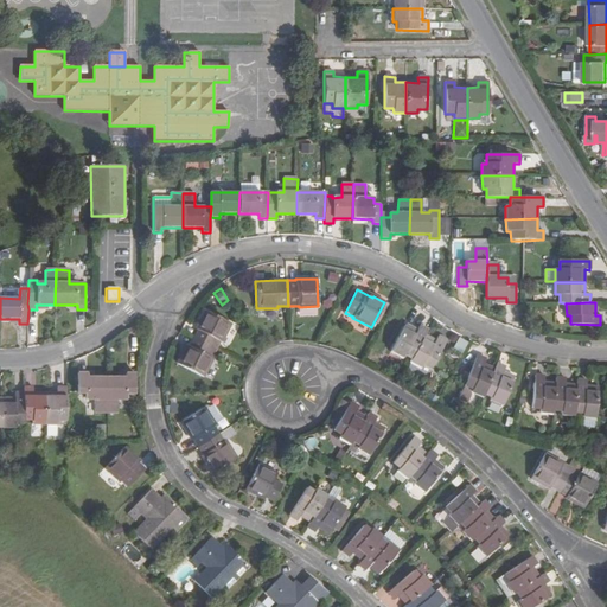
[(200,323),(202,324),(193,339),(216,350),(219,342),(221,343),(231,324),(206,311),(200,323)]
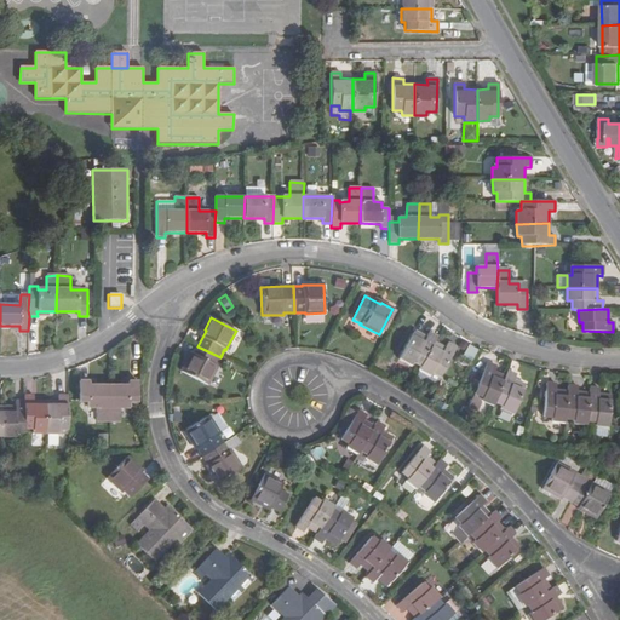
[(413,362),(420,367),(434,343),(437,338),(429,332),(426,338),(415,332),(400,360),(411,366),(413,362)]
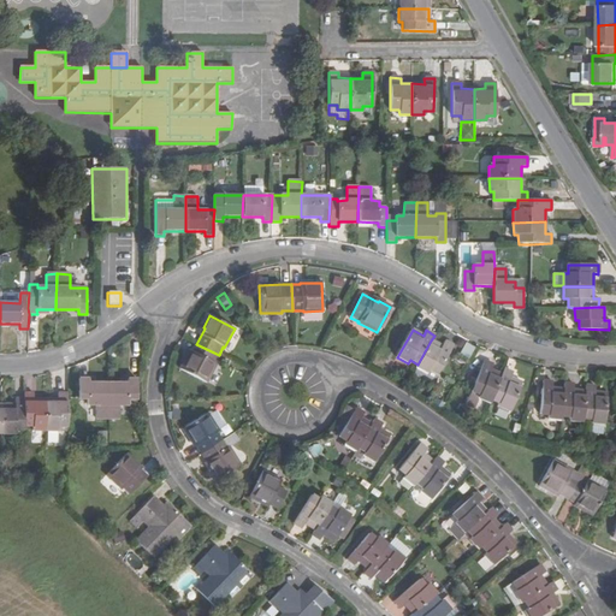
[(445,341),(443,345),(431,341),(418,365),(416,367),(427,373),(430,371),(437,374),(454,345),(445,341)]
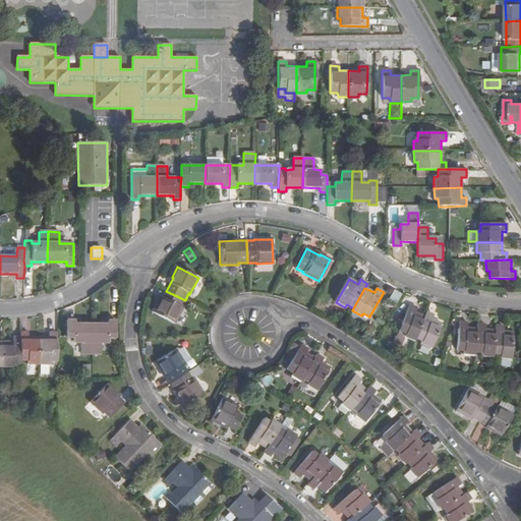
[(182,307),(181,307),(185,300),(166,291),(160,304),(157,303),(153,312),(174,324),(182,307)]
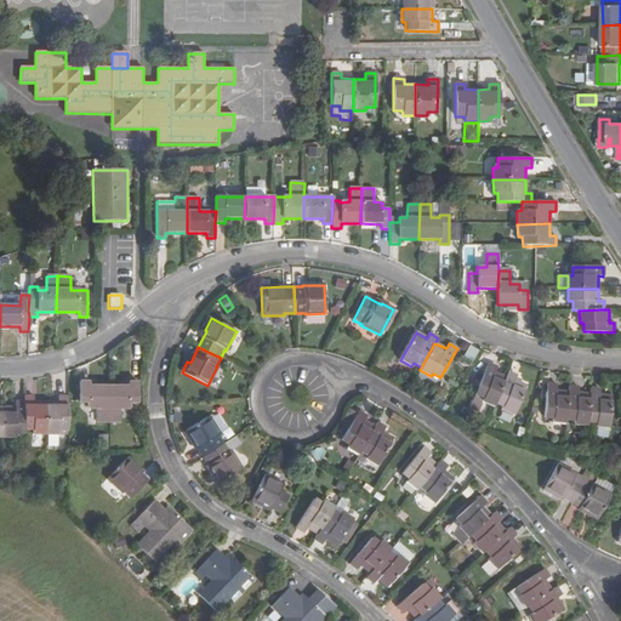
[(505,382),(503,382),(505,377),(495,372),(497,368),(488,363),(474,394),(483,399),(482,402),(494,406),(495,403),(505,382)]
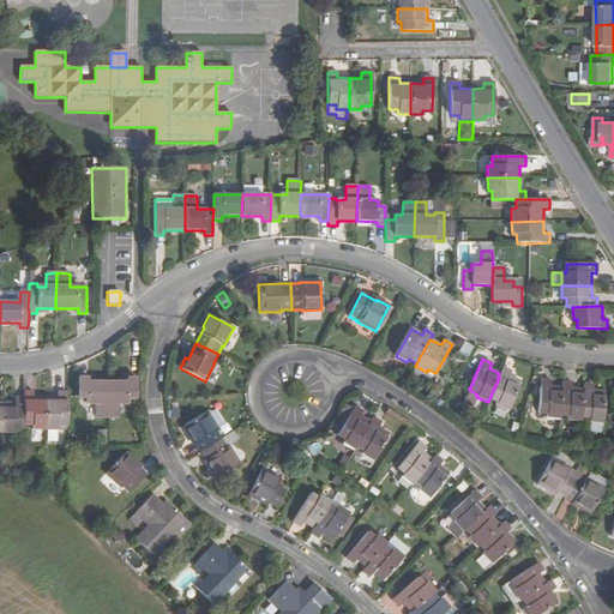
[(511,372),(501,367),(499,373),(498,378),(499,378),(489,398),(497,402),(495,405),(507,410),(521,383),(510,377),(511,372)]
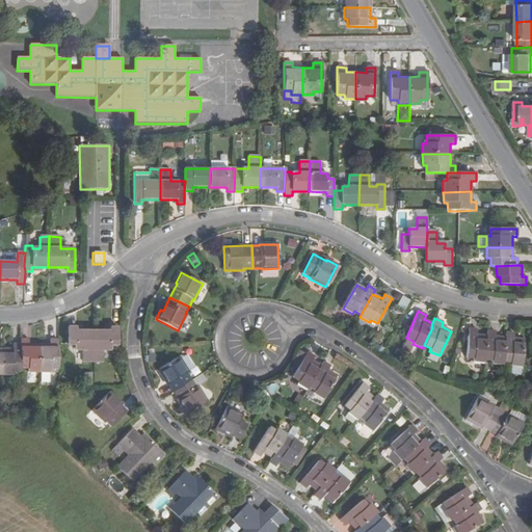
[(77,331),(77,328),(69,328),(69,345),(76,345),(75,350),(83,350),(83,362),(94,362),(94,333),(77,331)]
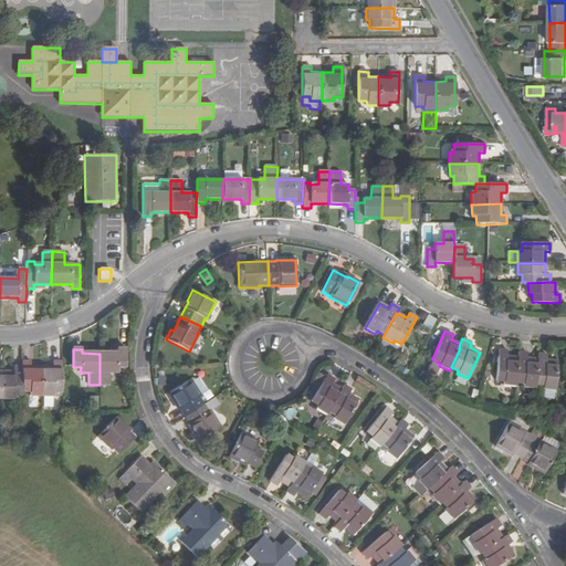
[(116,349),(116,354),(100,354),(100,385),(109,385),(109,373),(118,373),(118,368),(126,368),(126,349),(116,349)]
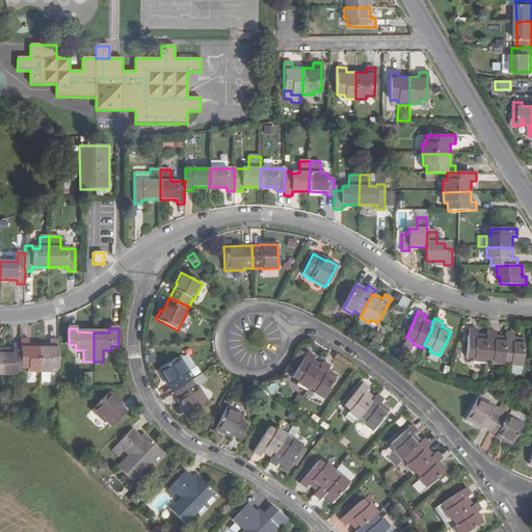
[(484,363),(484,360),(486,336),(477,335),(477,330),(469,329),(466,357),(474,358),(473,362),(484,363)]
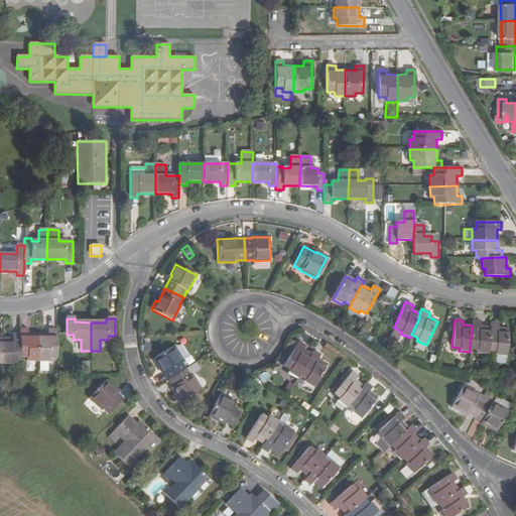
[(487,354),(488,351),(490,328),(481,327),(481,323),(473,320),(472,326),(470,349),(477,350),(477,353),(487,354)]
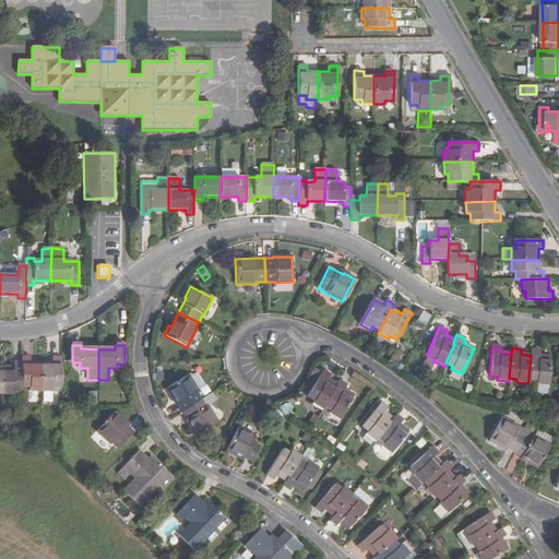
[(532,349),(531,355),(528,380),(536,381),(536,384),(548,385),(551,357),(540,356),(540,351),(532,349)]
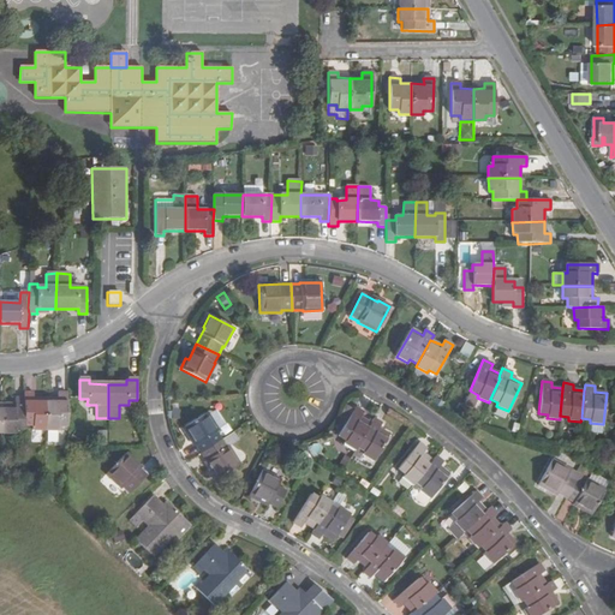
[(33,431),(46,431),(46,399),(34,398),(34,393),(24,393),(24,398),(24,427),(33,427),(33,431)]
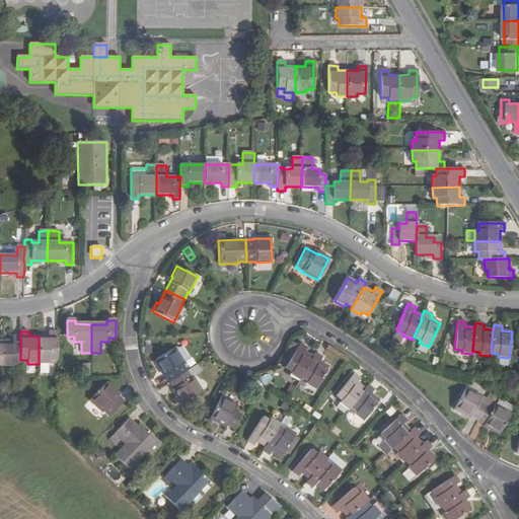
[(49,331),(49,337),(39,337),(39,364),(49,364),(49,360),(57,360),(57,331),(49,331)]
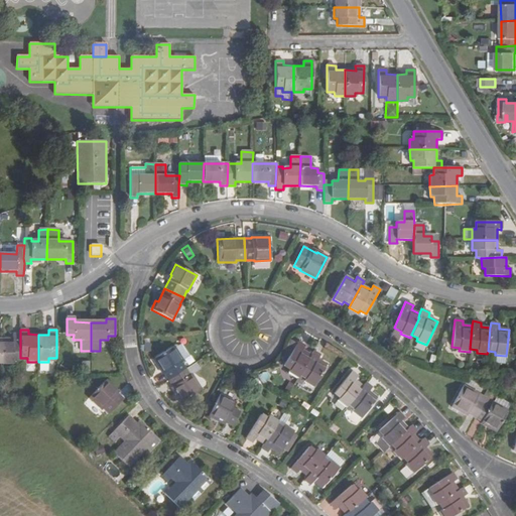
[(20,361),(20,358),(20,334),(12,334),(13,339),(2,338),(2,365),(13,365),(13,361),(20,361)]
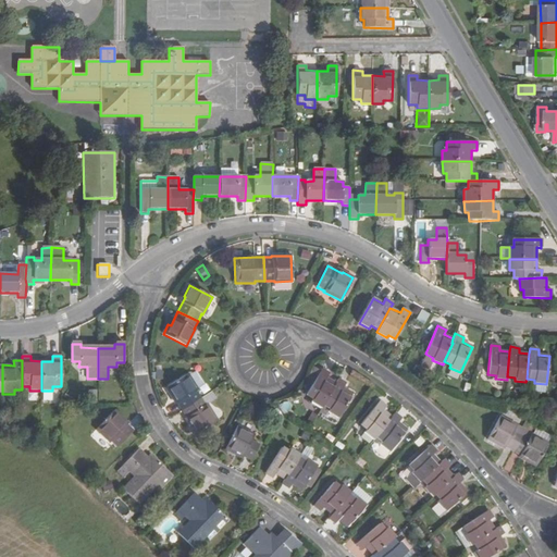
[(330,374),(322,369),(306,395),(312,399),(311,403),(321,408),(322,406),(336,384),(326,379),(330,374)]
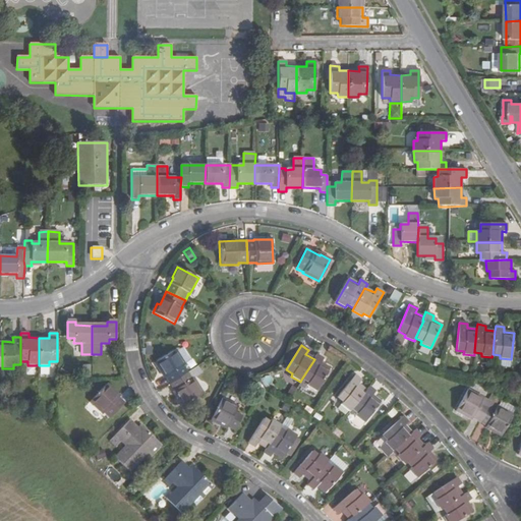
[(160,371),(162,370),(170,384),(188,372),(184,366),(185,365),(175,350),(155,363),(160,371)]
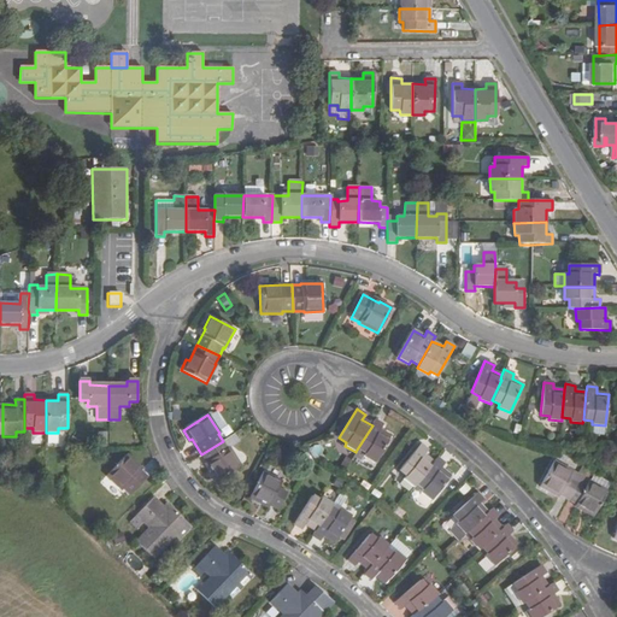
[(383,425),(375,421),(372,425),(357,450),(365,454),(364,457),(375,464),(391,436),(380,430),(383,425)]
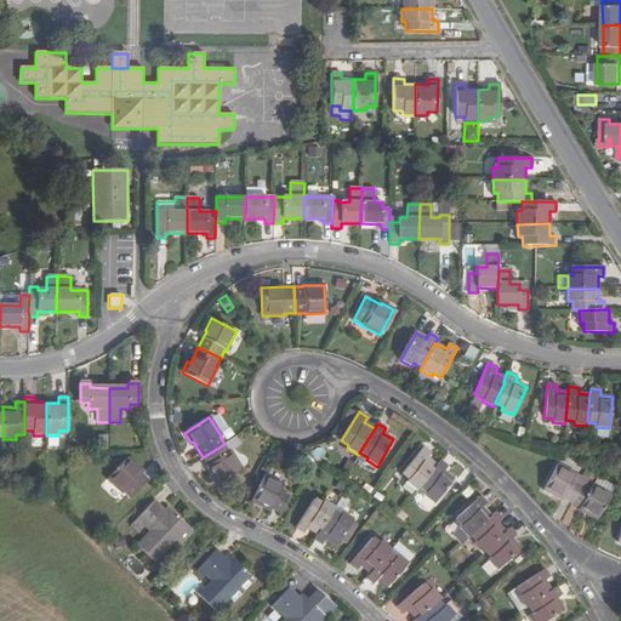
[(609,428),(596,427),(594,442),(608,443),(609,428)]
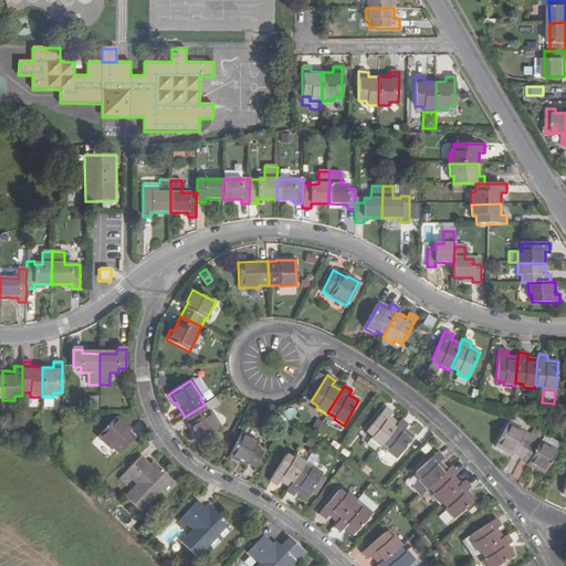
[(54,409),(54,397),(44,397),(44,408),(54,409)]
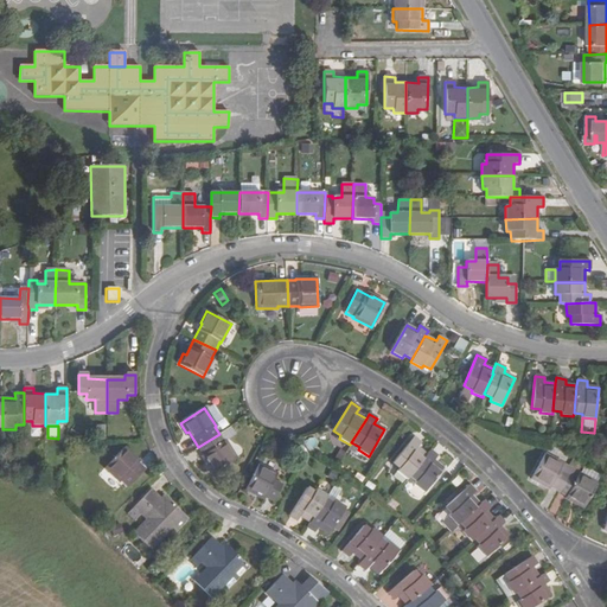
[(224,439),(235,436),(232,428),(222,430),(224,439)]
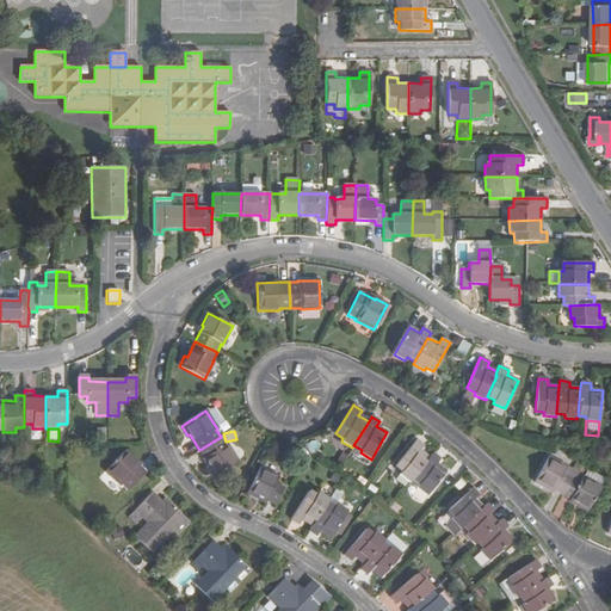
[(221,437),(199,450),(209,466),(207,467),(214,477),(238,462),(227,445),(226,445),(221,437)]
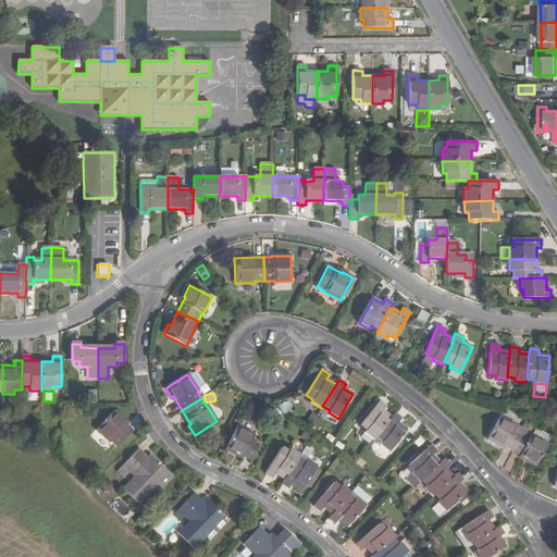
[(374,440),(375,437),(392,418),(383,410),(386,407),(380,401),(360,425),(367,430),(364,432),(374,440)]
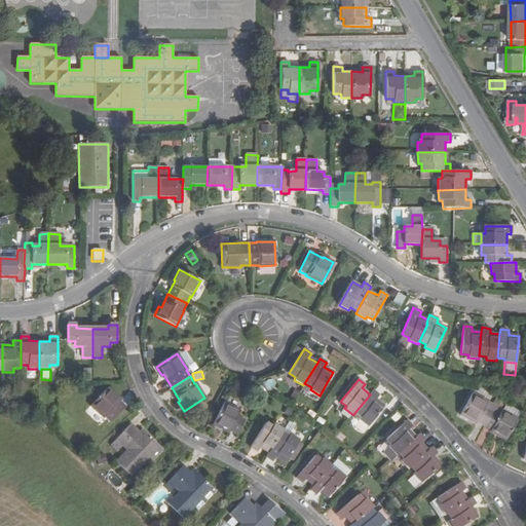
[(117,396),(109,387),(91,406),(104,418),(106,417),(112,422),(126,407),(115,397),(117,396)]
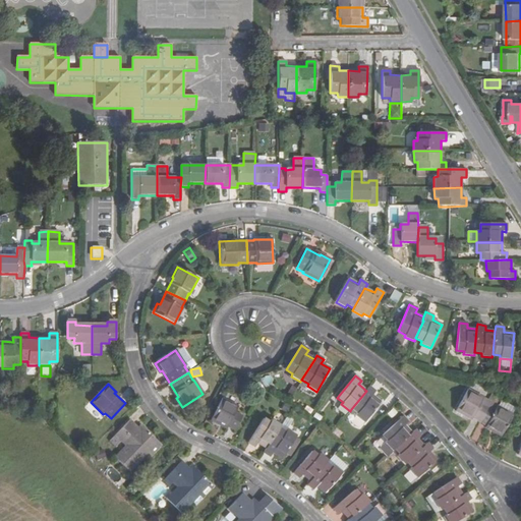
[(375,392),(369,387),(366,391),(351,409),(357,413),(355,415),(363,422),(381,402),(372,396),(375,392)]
